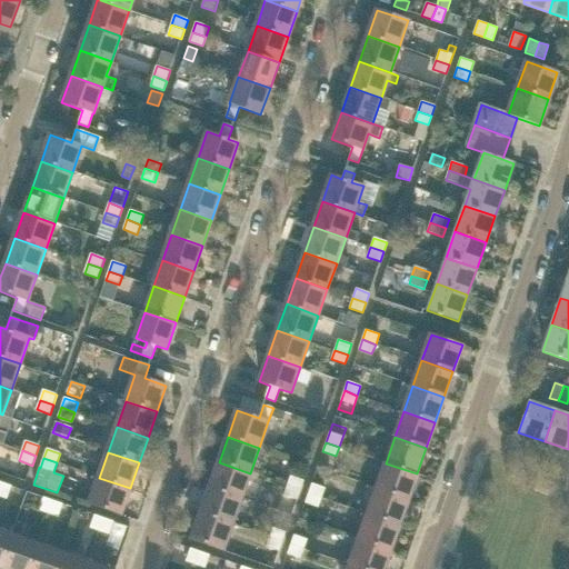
[(241,499),(250,473),(219,462),(210,488),(241,499)]
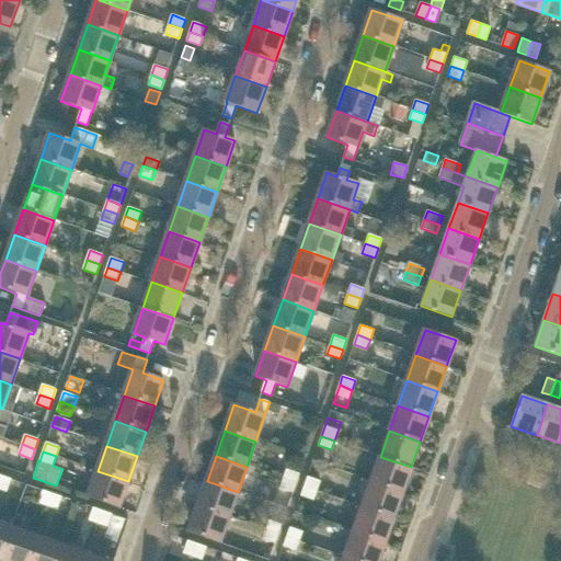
[(402,492),(411,467),(380,457),(371,482),(402,492)]
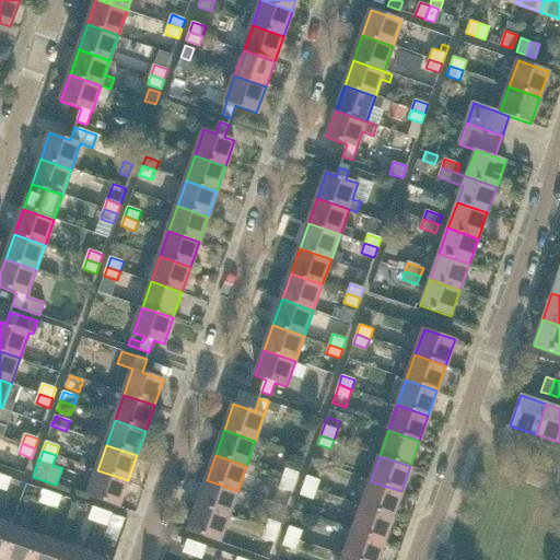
[(282,478),(295,482),(299,474),(286,468),(282,478)]
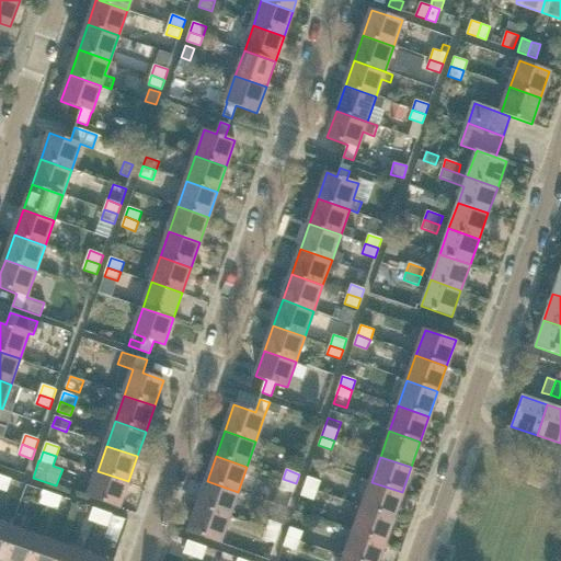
[(118,507),(128,481),(98,471),(88,497),(115,506),(118,507)]
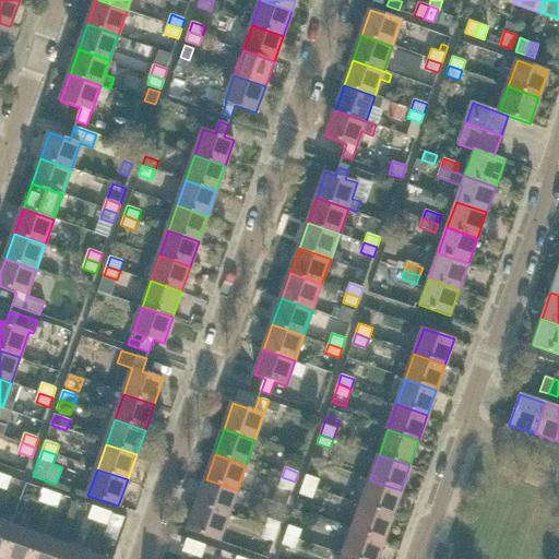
[(1,474),(0,478),(0,487),(7,490),(11,477),(1,474)]
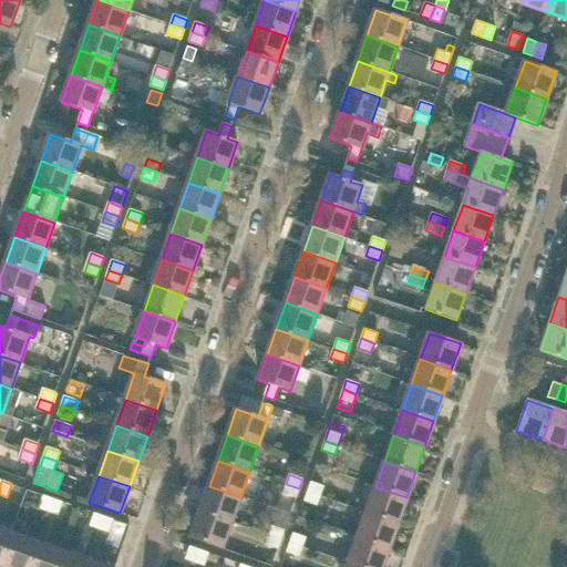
[(307,492),(320,496),(323,486),(310,482),(307,492)]
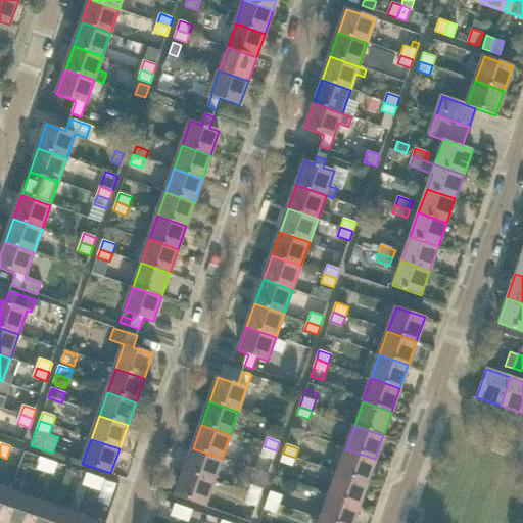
[(273,460),(276,450),(264,446),(260,456),(273,460)]
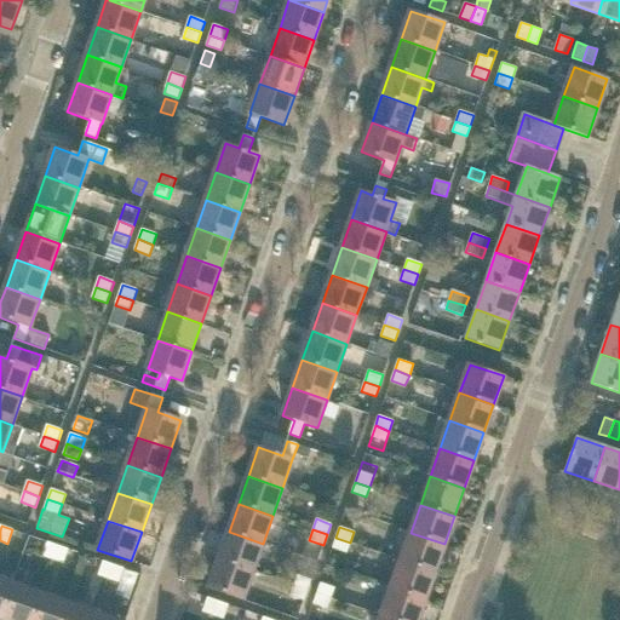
[(253,572),(263,544),(229,532),(219,560),(253,572)]
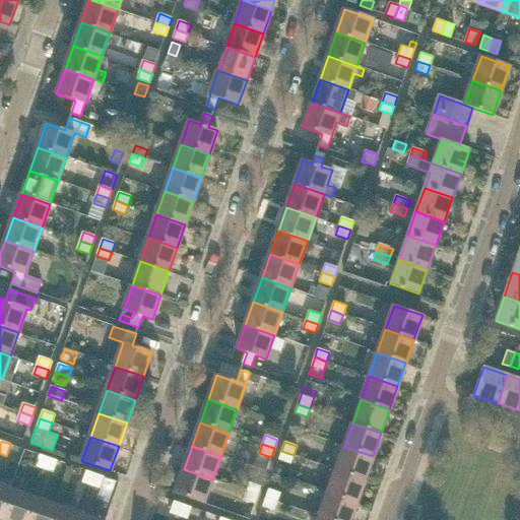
[(365,479),(373,456),(344,447),(336,469),(365,479)]
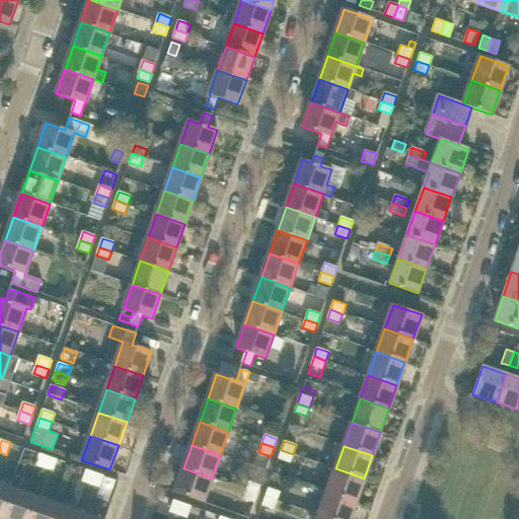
[(290,462),(293,454),(281,450),(278,458),(290,462)]
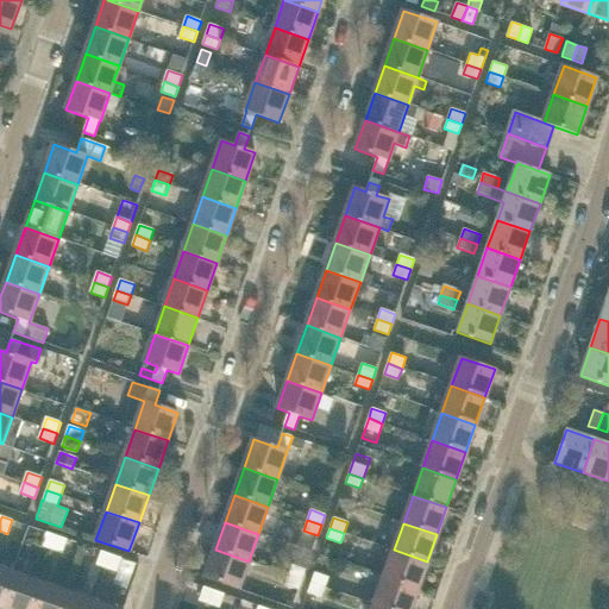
[(52,550),(56,535),(46,533),(42,546),(52,550)]
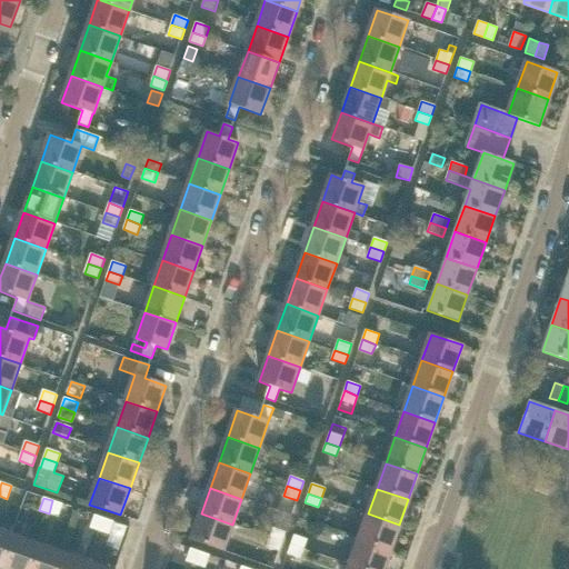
[(52,500),(49,513),(59,517),(63,505),(52,500)]
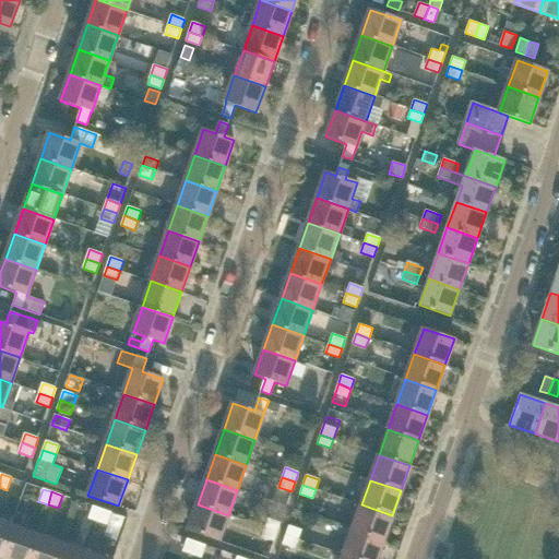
[(219,540),(228,515),(198,504),(188,530),(219,540)]
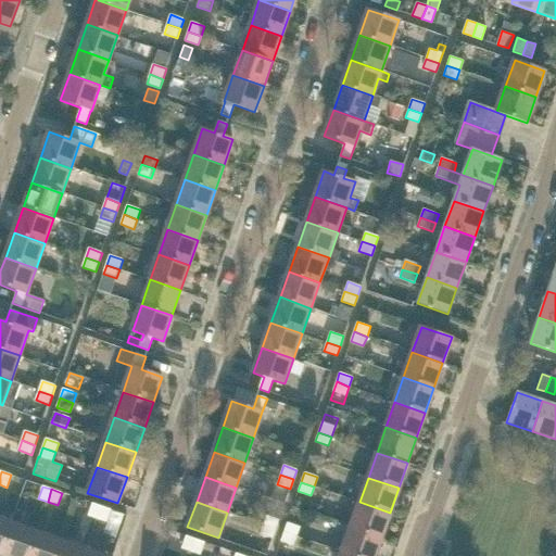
[(381,538),(390,513),(359,502),(351,528),(381,538)]
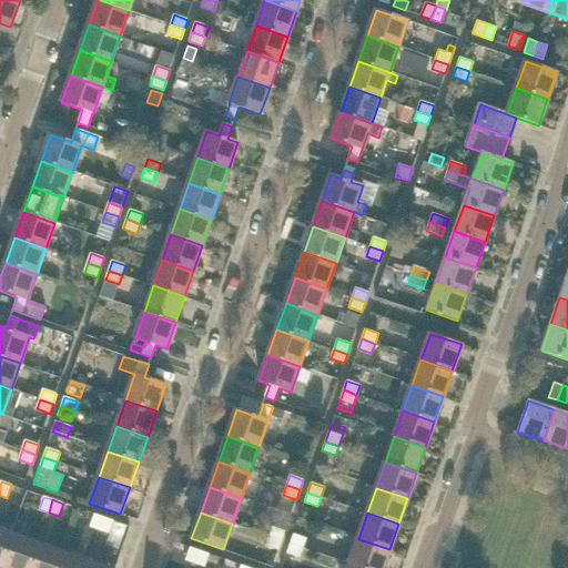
[(104,518),(94,515),(90,527),(100,530),(104,518)]
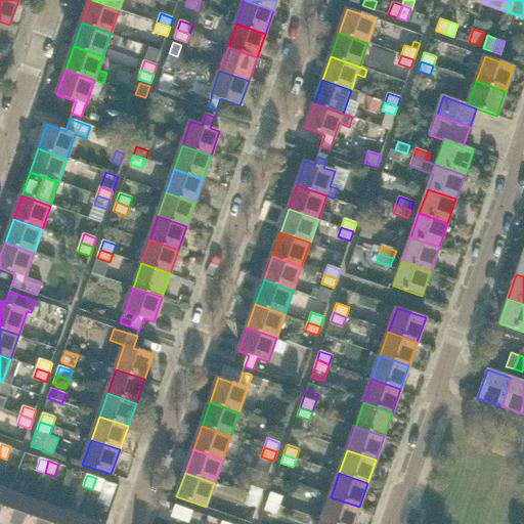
[(104,481),(96,478),(92,489),(101,492),(104,481)]
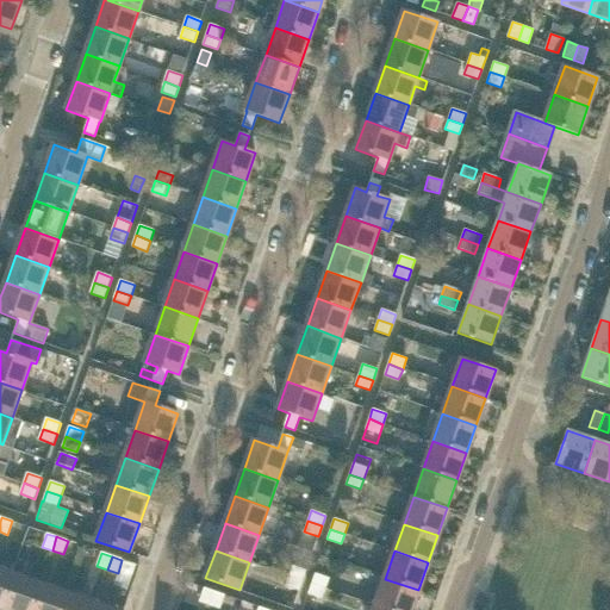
[(288,576),(303,580),(306,571),(292,565),(288,576)]
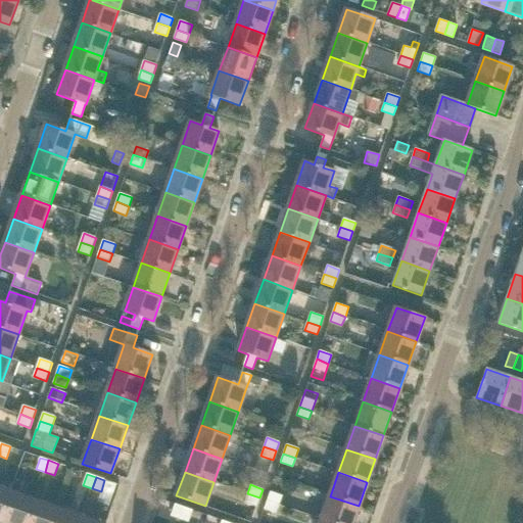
[(0,520),(1,521),(11,492),(0,488),(0,520)]
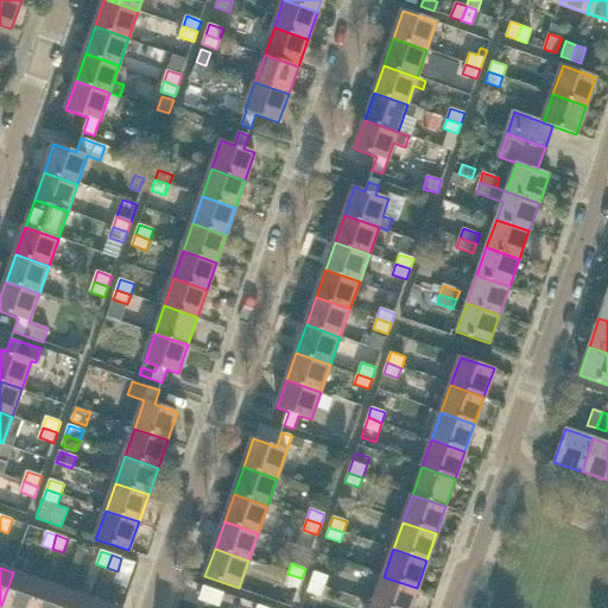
[(310,582),(324,587),(328,576),(314,571),(310,582)]
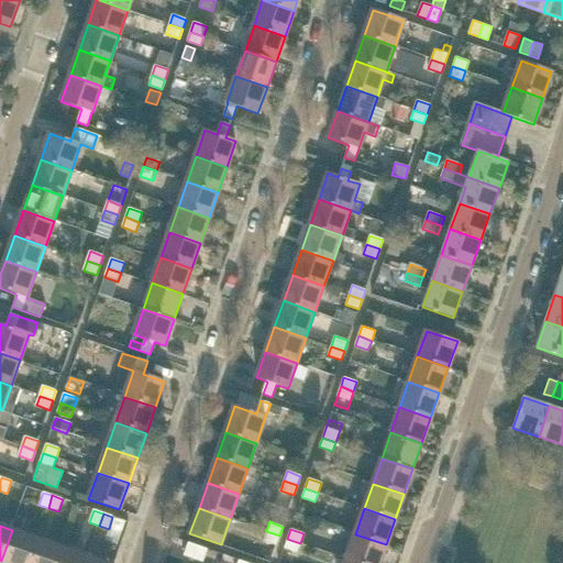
[(6,562),(29,562),(37,539),(12,530),(1,561),(6,562)]
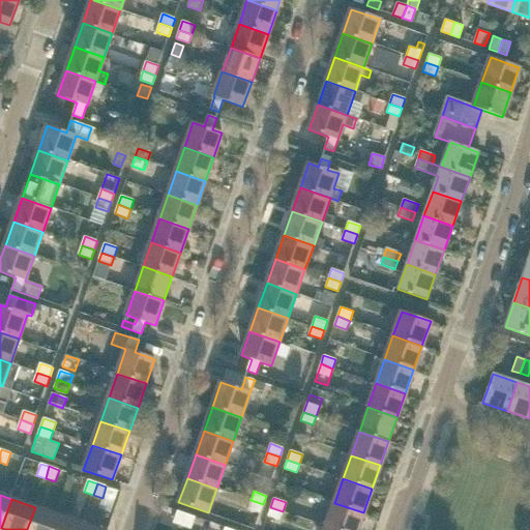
[(260,513),(263,504),(251,500),(247,509),(260,513)]
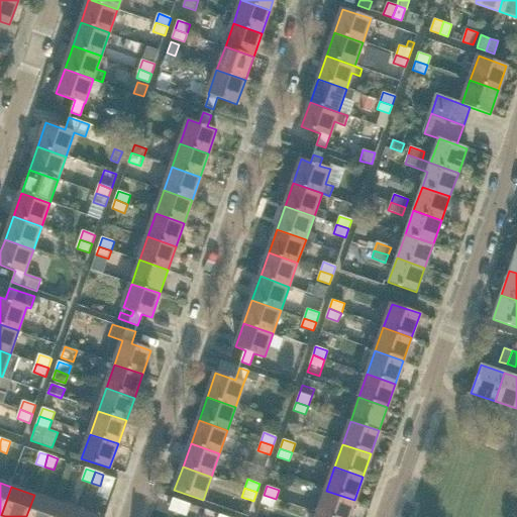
[(327,516),(348,516),(354,500),(326,491),(318,513),(327,516)]
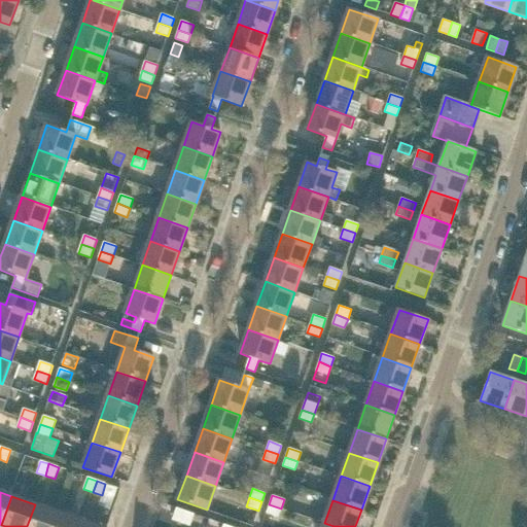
[(53,526),(58,513),(35,504),(27,526),(53,526)]
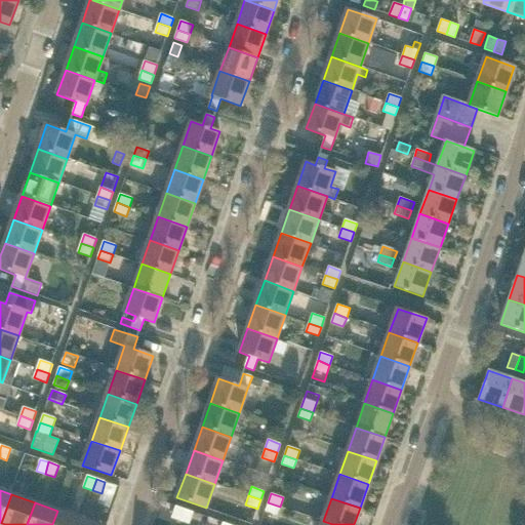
[(277,516),(280,507),(268,502),(265,511),(277,516)]
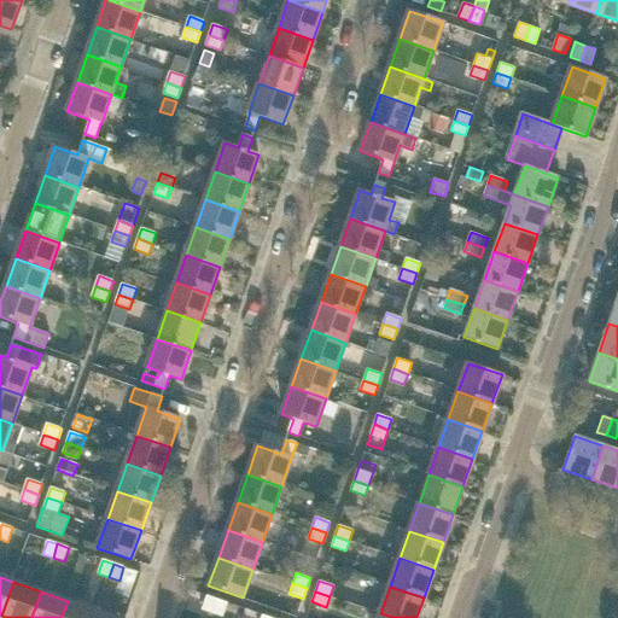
[(217,599),(208,595),(203,610),(213,613),(217,599)]
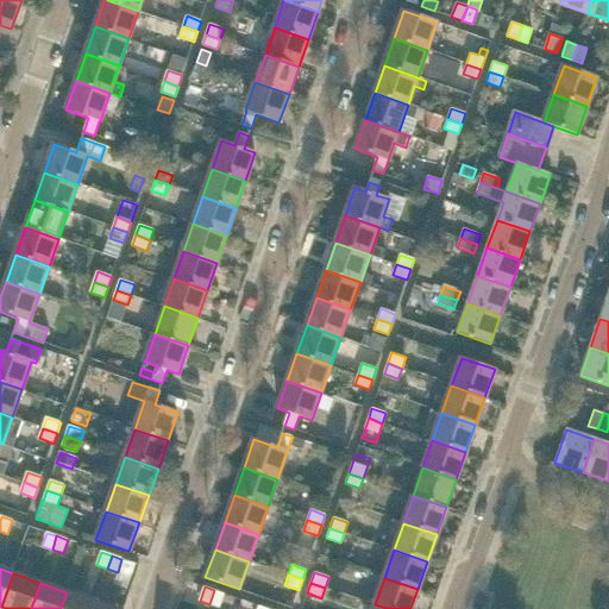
[(209,604),(220,608),(225,594),(214,590),(209,604)]
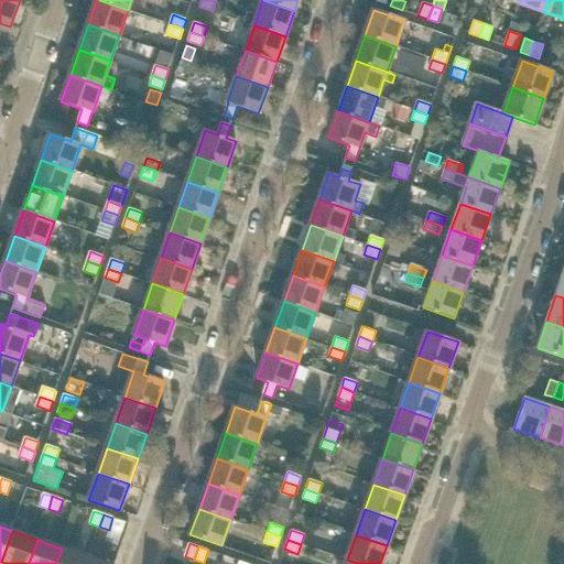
[(85,563),(88,559),(62,549),(56,563),(85,563)]
